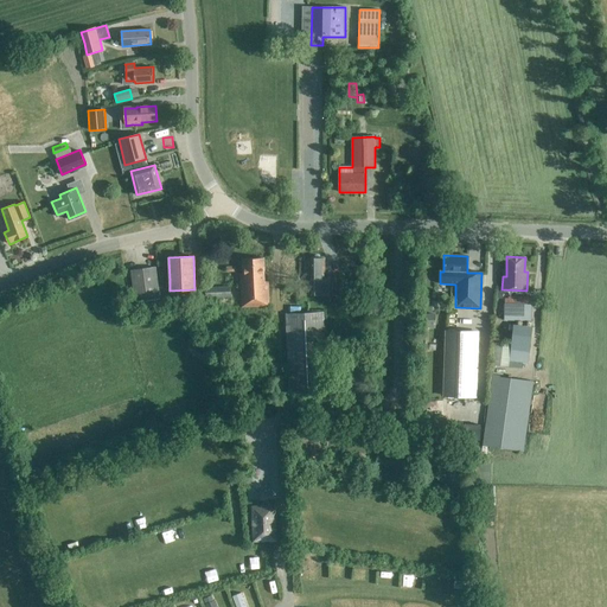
[(240,276),(242,308),(269,307),(268,282),(264,282),(263,259),(243,260),(243,276),(240,276)]
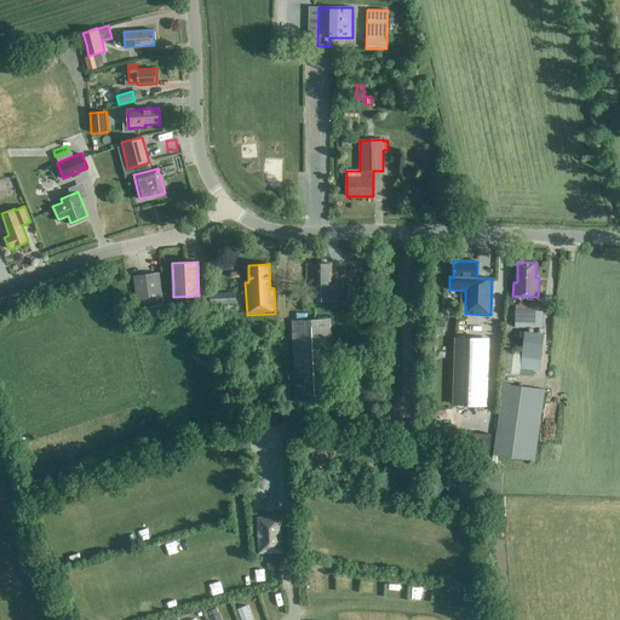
[(332,264),(319,264),(319,302),(339,302),(339,300),(349,300),(349,285),(332,285),(332,264)]
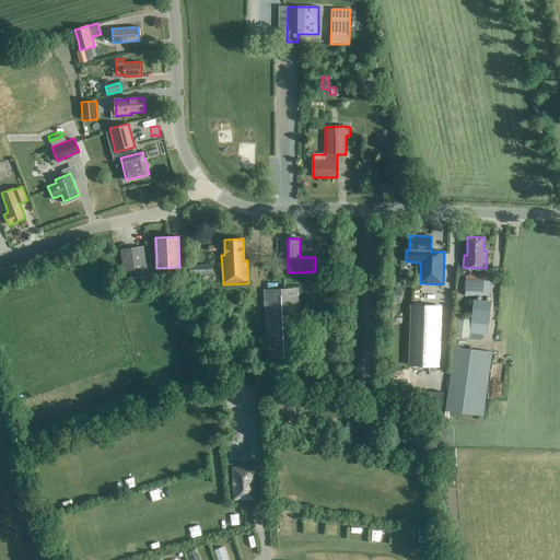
[(120,249),(125,279),(147,276),(143,247),(120,249)]
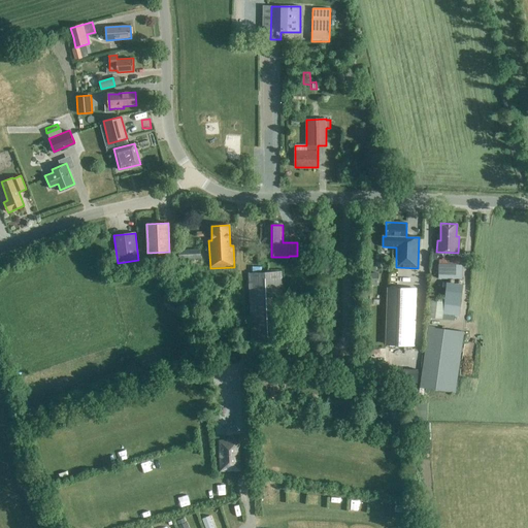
[(200,250),(178,251),(179,260),(201,258),(200,250)]
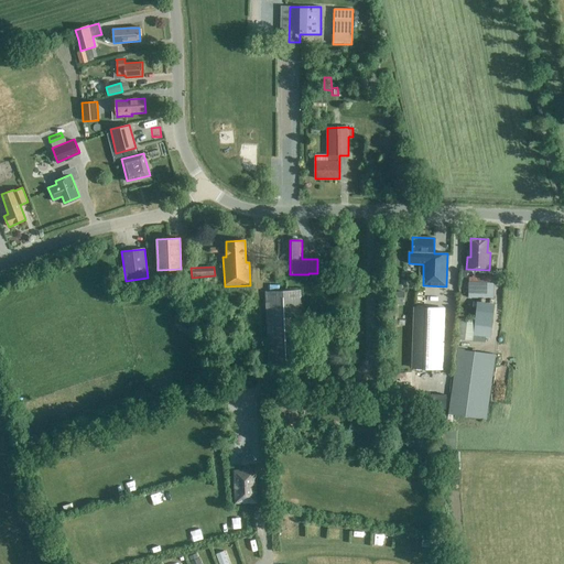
[(469,278),(468,299),(486,299),(486,291),(494,292),(494,279),(469,278)]
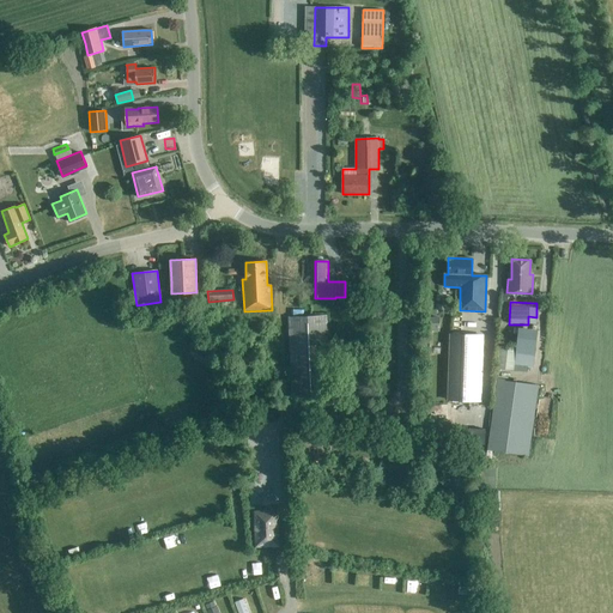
[(332,399),(328,315),(289,317),(293,401),(332,399)]
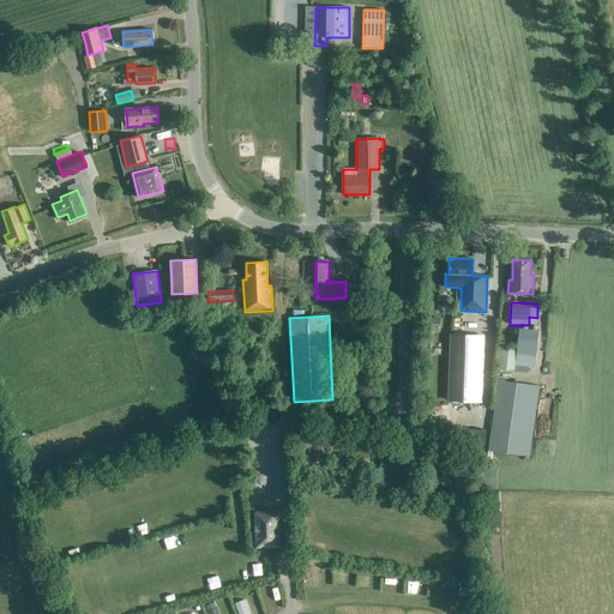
[(426,332),(440,332),(440,318),(427,318),(426,332)]
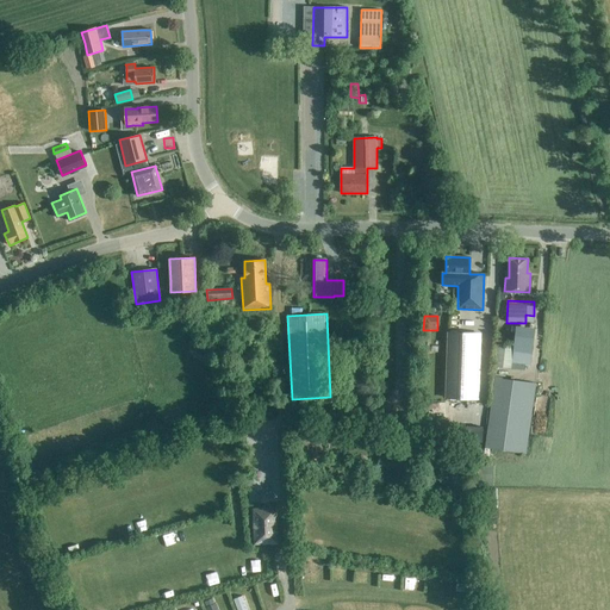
[(516,327),(514,347),(497,344),(495,367),(511,368),(511,365),(530,367),(535,329),(516,327)]
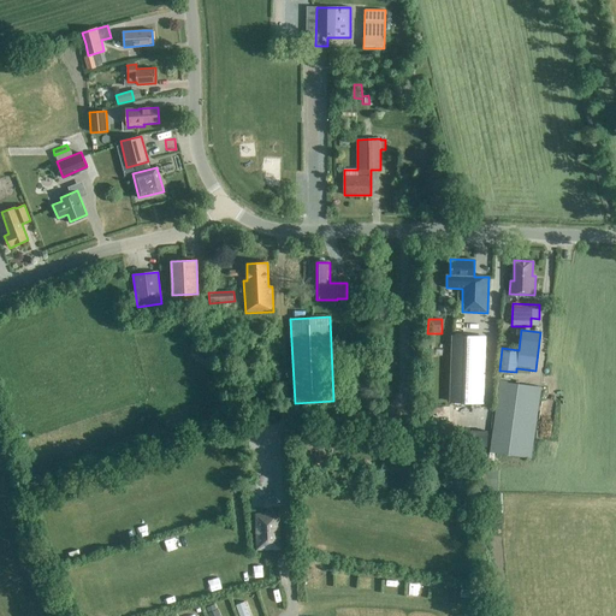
[(452,336),(450,402),(480,403),(483,337),(452,336)]
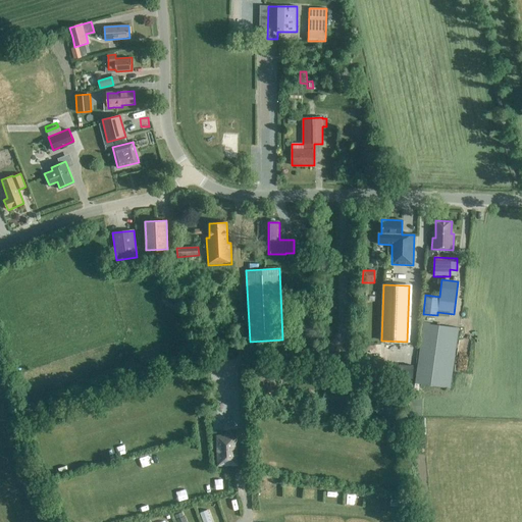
[(455,327),(423,323),(416,377),(421,378),(420,383),(450,387),(457,340),(453,340),(455,327)]
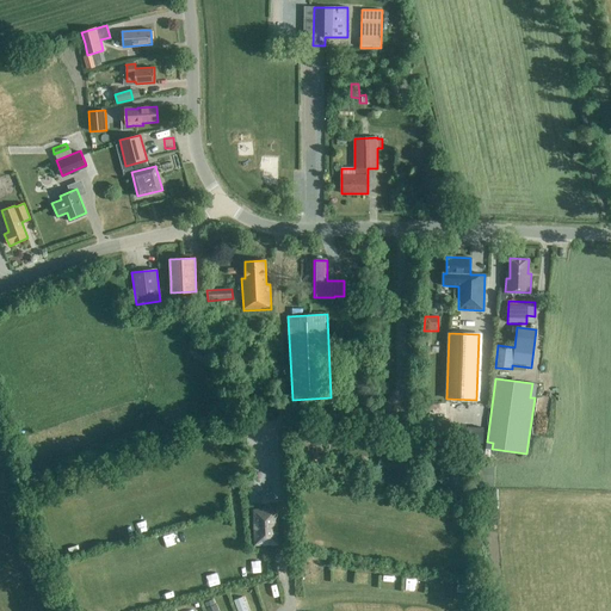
[(271,415),(247,418),(253,471),(251,471),(252,482),(247,482),(248,499),(281,495),(271,415)]
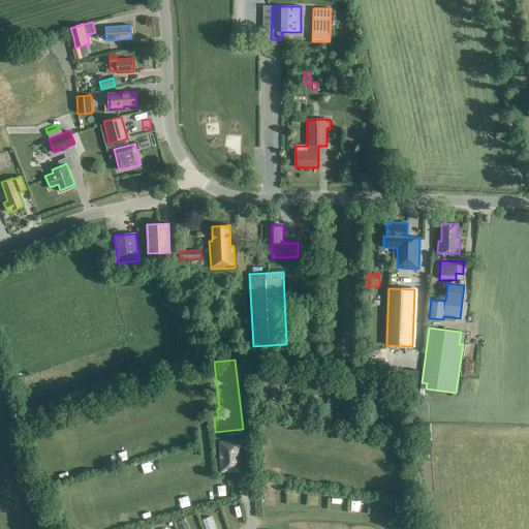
[(344,390),(341,412),(350,413),(353,391),(344,390)]
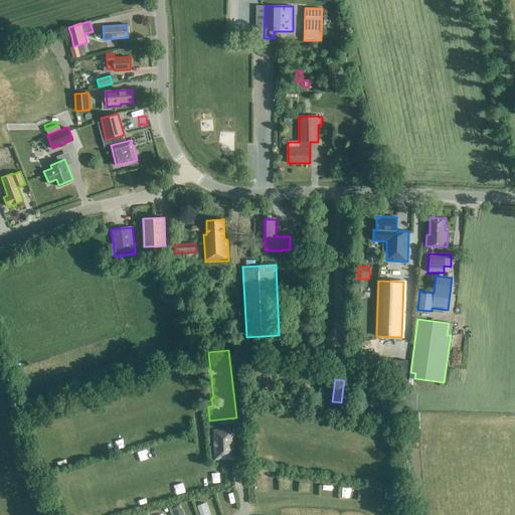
[(381,389),(384,414),(391,413),(388,388),(381,389)]
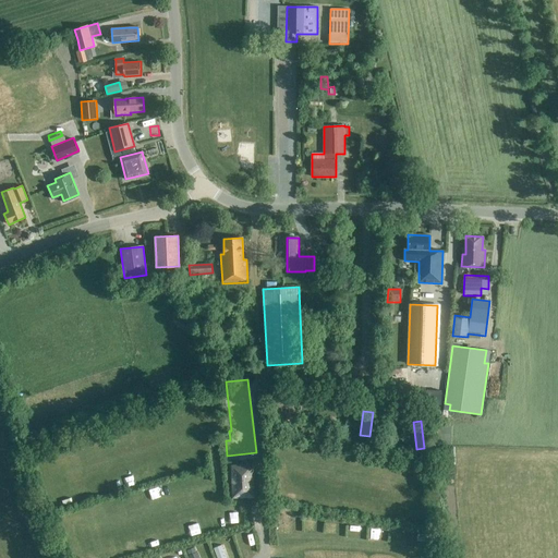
[(288,434),(289,424),(276,423),(275,433),(288,434)]
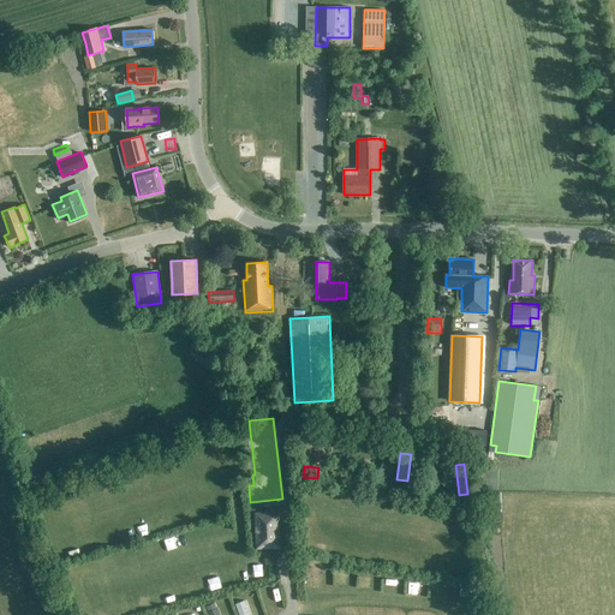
[(411,487),(386,481),(383,490),(408,496),(411,487)]
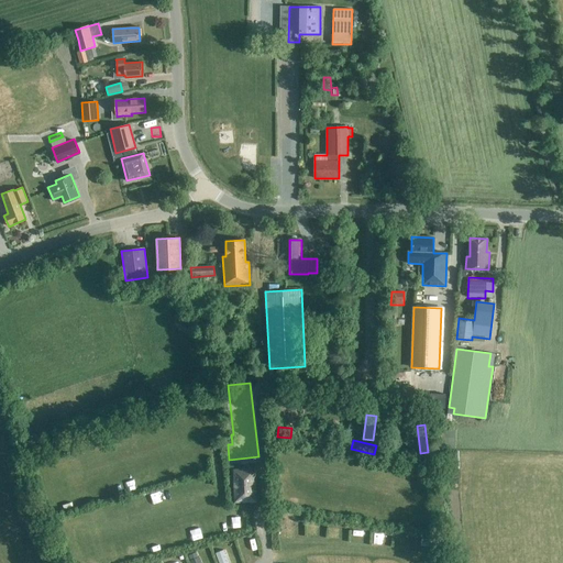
[(257,503),(255,468),(232,470),(234,504),(257,503)]
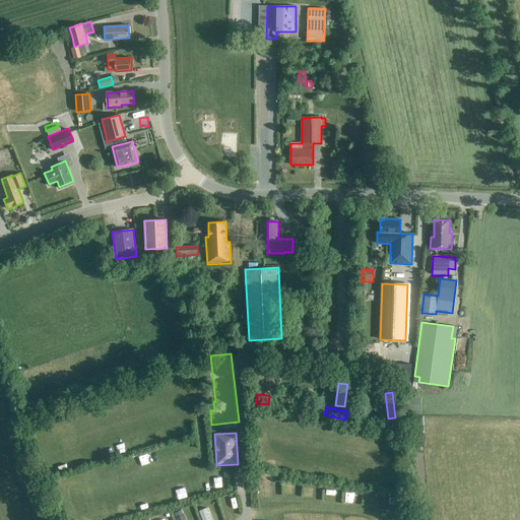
[(284,489),(296,490),(296,481),(284,481),(284,489)]
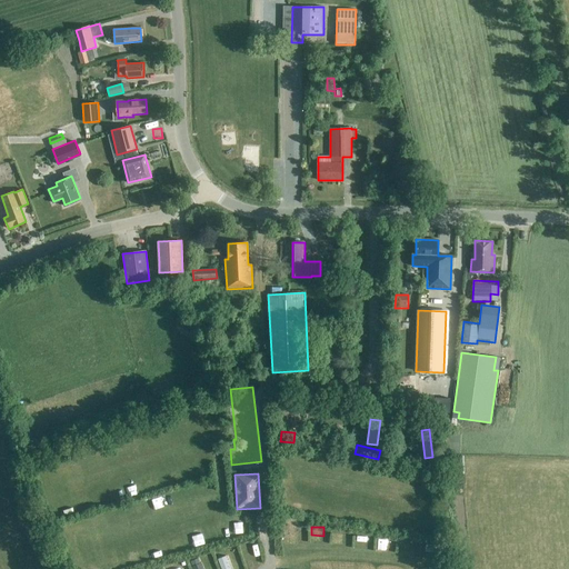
[(376,547),(386,548),(387,537),(377,535),(376,547)]
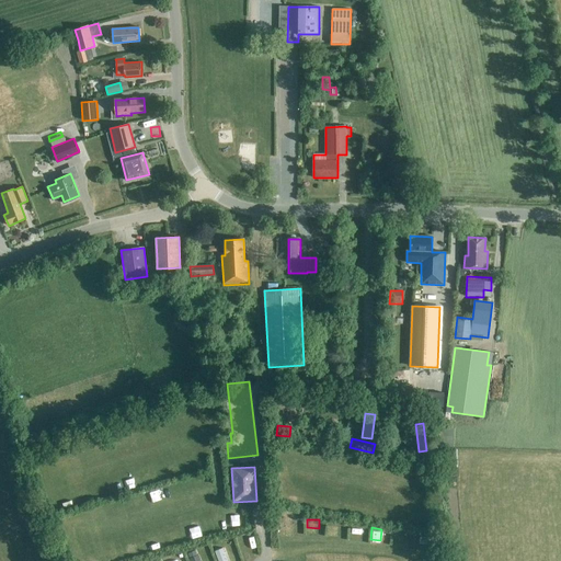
[(227,560),(220,542),(212,546),(217,560),(227,560)]
